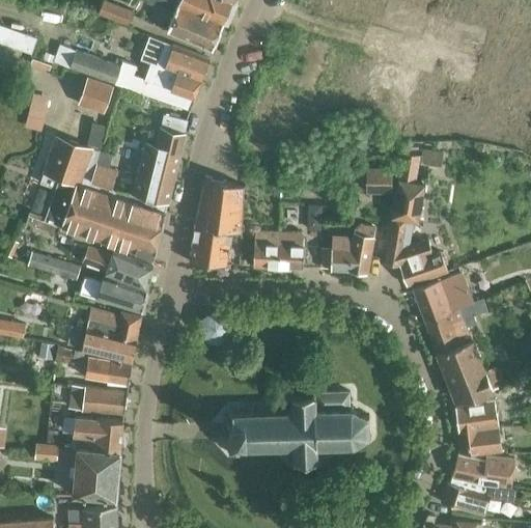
[(136,0),(111,0),(132,9),(136,0)]
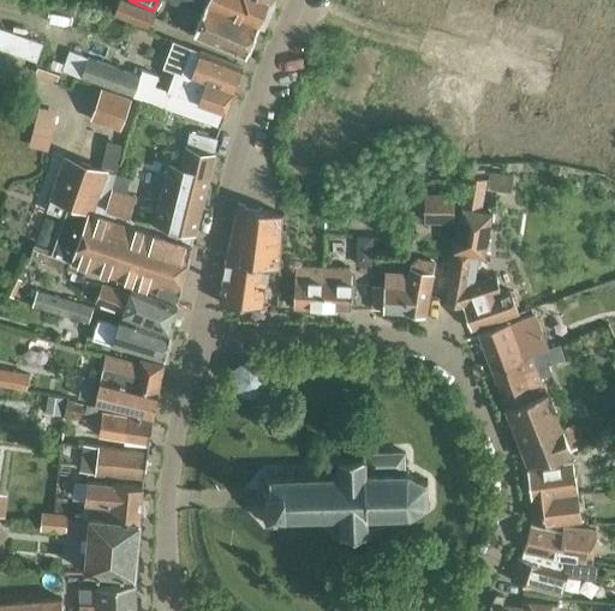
[(257,28),(206,6),(206,7),(187,0),(169,0),(168,6),(201,19),(193,36),(245,58),(257,28)]
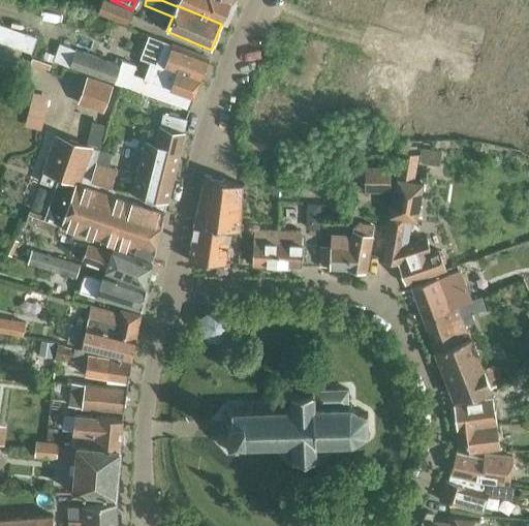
[(179,0),(177,5),(221,24),(225,26),(235,5),(230,3),(231,0),(179,0)]
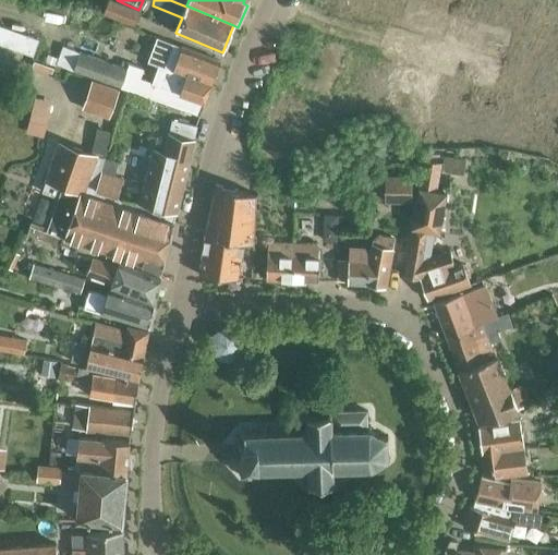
[(51,17),(53,3),(37,1),(35,14),(51,17)]
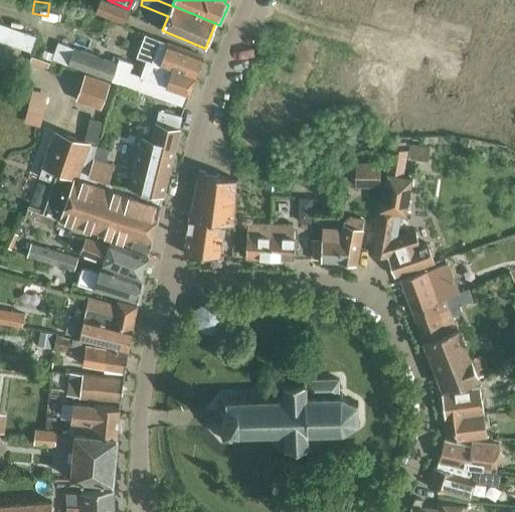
[(95,16),(124,27),(130,12),(101,1),(95,16)]
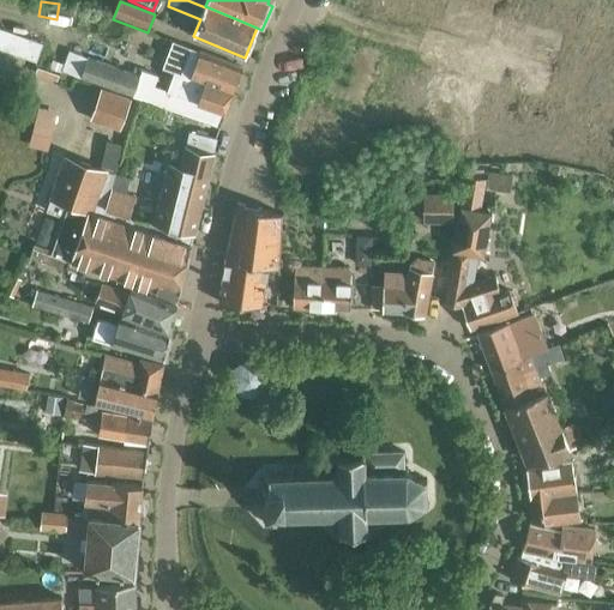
[(0,25),(20,34),(26,17),(0,6),(0,25)]
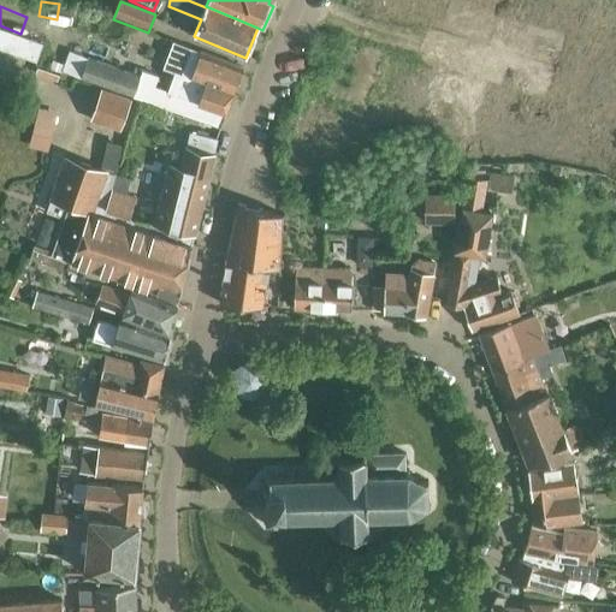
[(0,30),(0,51),(36,64),(42,46),(0,30)]
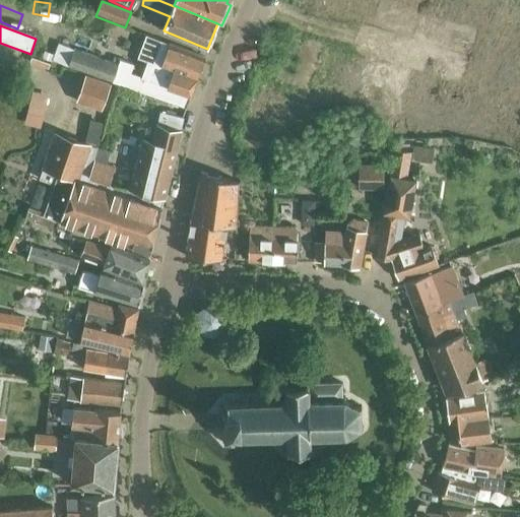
[(137,59),(137,60),(147,63),(195,79),(204,58),(168,45),(145,37),(137,59)]
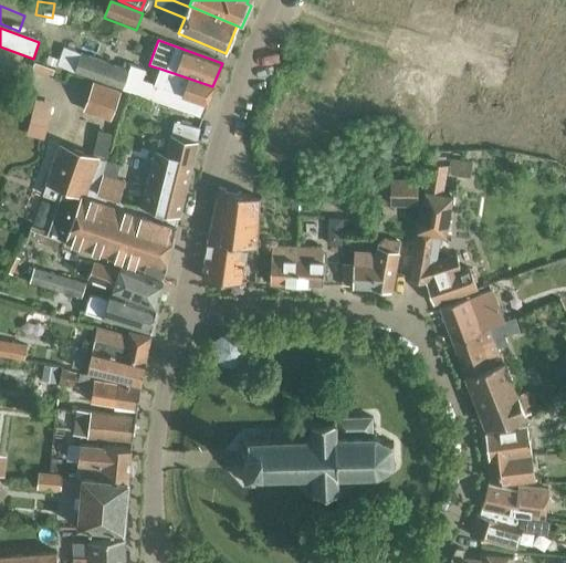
[(64,49),(56,68),(202,120),(207,103),(212,86),(160,69),(154,85),(143,81),(146,71),(124,63),(122,69),(64,49)]
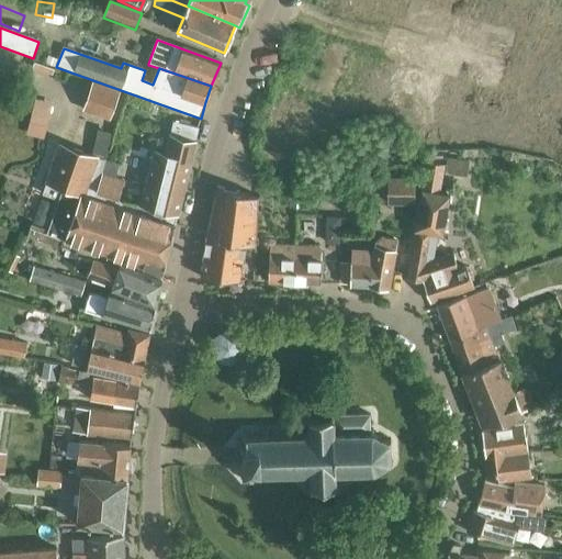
[(81,111),(107,120),(116,92),(91,85),(81,111)]
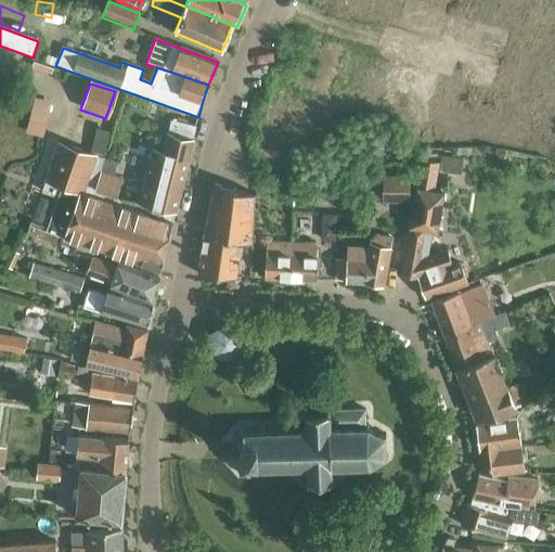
[(28,114),(47,119),(54,92),(36,87),(28,114)]
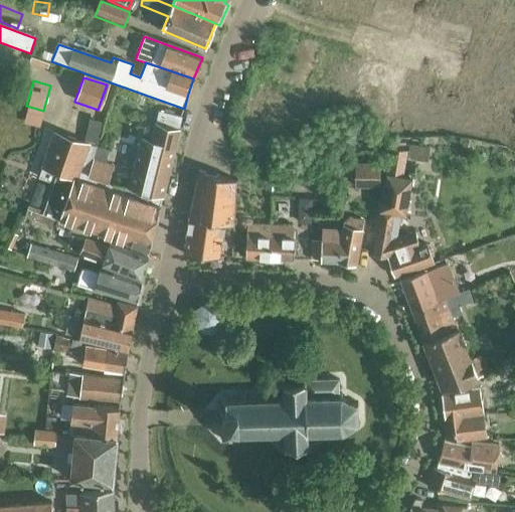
[(141,200),(160,207),(181,118),(159,113),(153,139),(148,138),(147,142),(142,141),(131,190),(142,194),(141,200)]
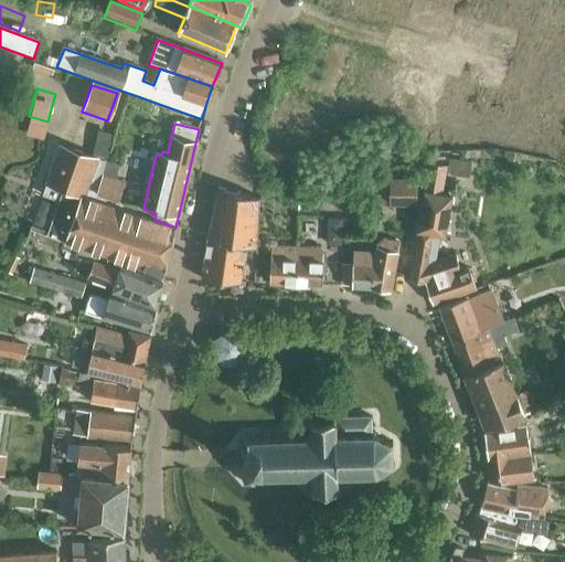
[(94,155),(107,158),(113,135),(99,131),(94,155)]
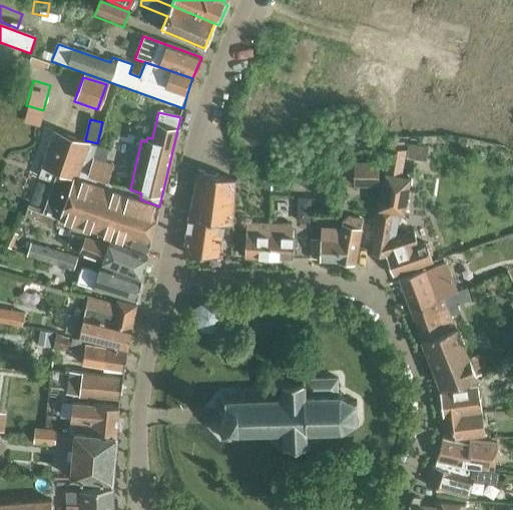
[(86,175),(94,148),(95,146),(53,132),(38,178),(53,183),(44,211),(29,206),(25,217),(85,237),(108,246),(109,241),(119,244),(147,257),(149,250),(159,206),(140,199),(141,193),(130,189),(108,182),(86,175)]
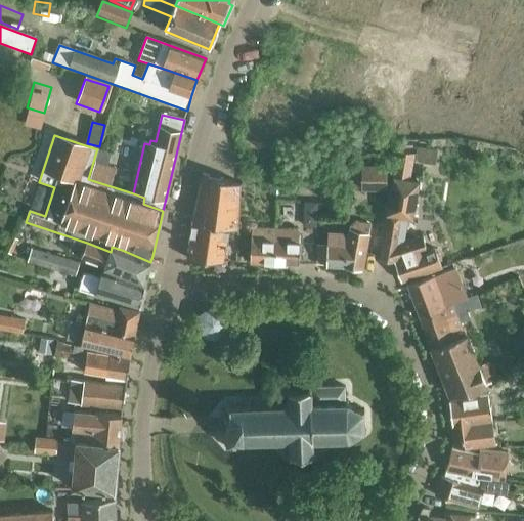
[(88,179),(111,186),(116,169),(107,166),(111,156),(96,152),(88,179)]
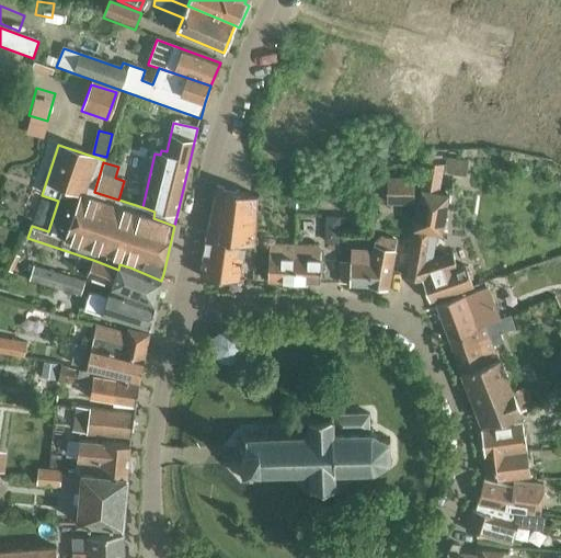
[(418,204),(405,279),(422,282),(428,303),(435,300),(472,288),(465,268),(456,271),(451,254),(431,262),(436,235),(441,236),(447,195),(438,193),(442,173),(443,167),(442,167),(425,163),(418,204)]
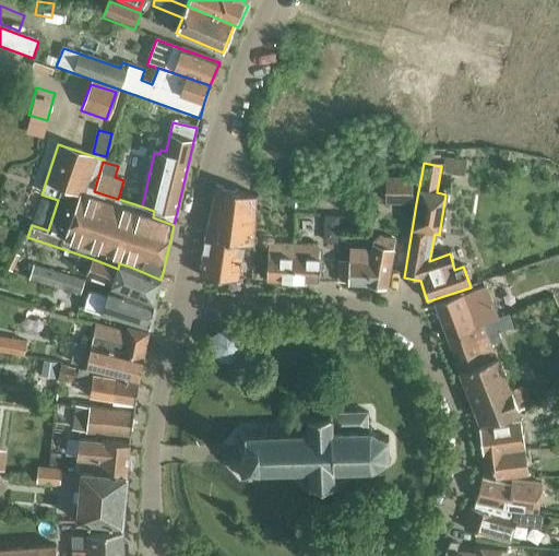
[(413,178),(385,178),(385,206),(414,205),(413,178)]
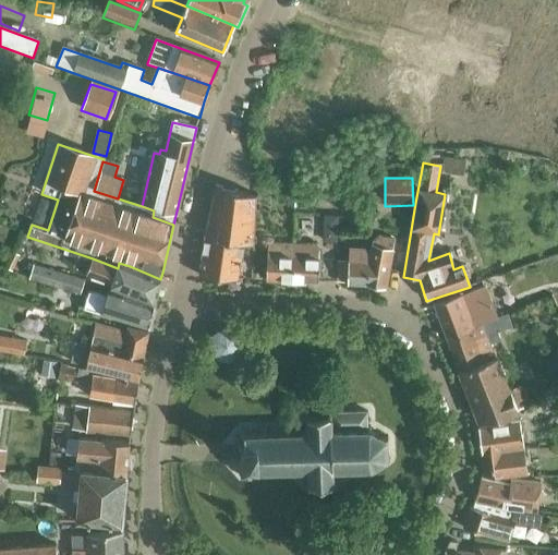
[(243,243),(253,245),(256,196),(215,188),(204,239),(197,277),(238,279),(243,243)]
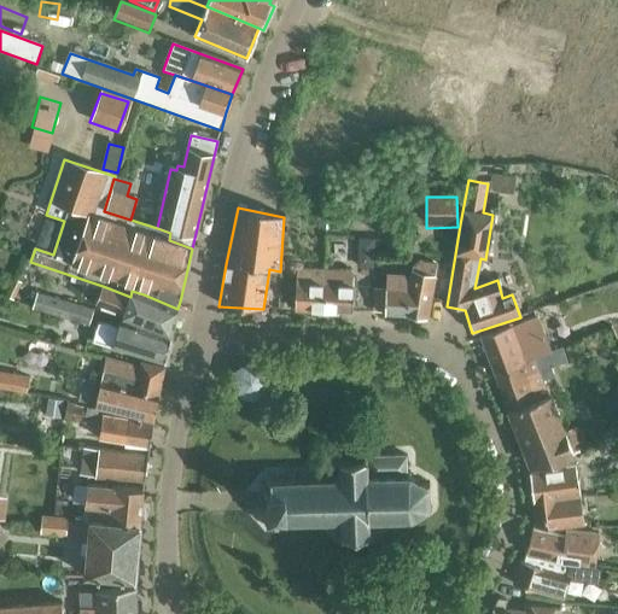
[(371,268),(372,255),(359,255),(357,268),(371,268)]
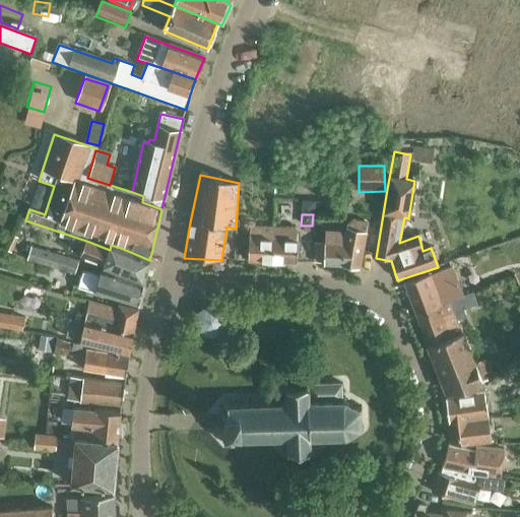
[(314,244),(313,264),(323,264),(323,265),(340,266),(359,269),(362,256),(367,224),(352,222),(346,225),(345,234),(324,233),(324,244),(314,244)]
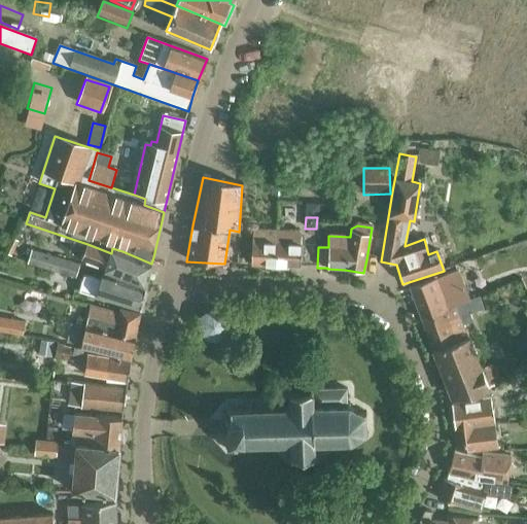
[(275,267),(276,231),(252,231),(251,265),(275,267)]
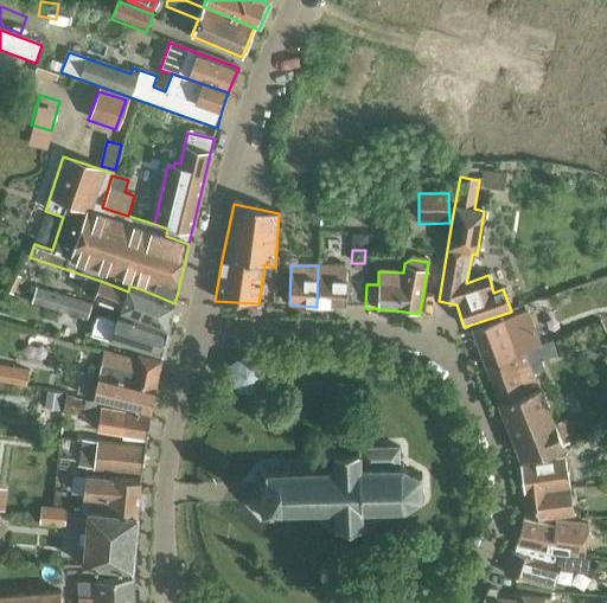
[(318,265),(317,307),(345,308),(347,273),(344,267),(318,265)]
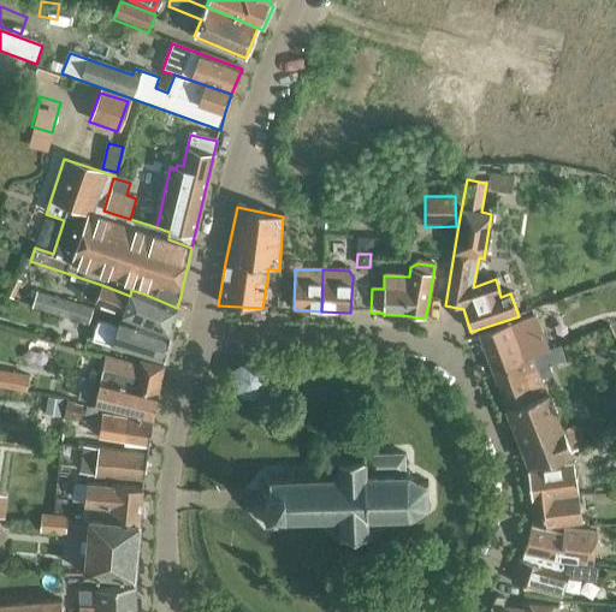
[(171,334),(177,308),(143,293),(131,290),(130,296),(102,285),(96,303),(124,314),(123,318),(171,334)]
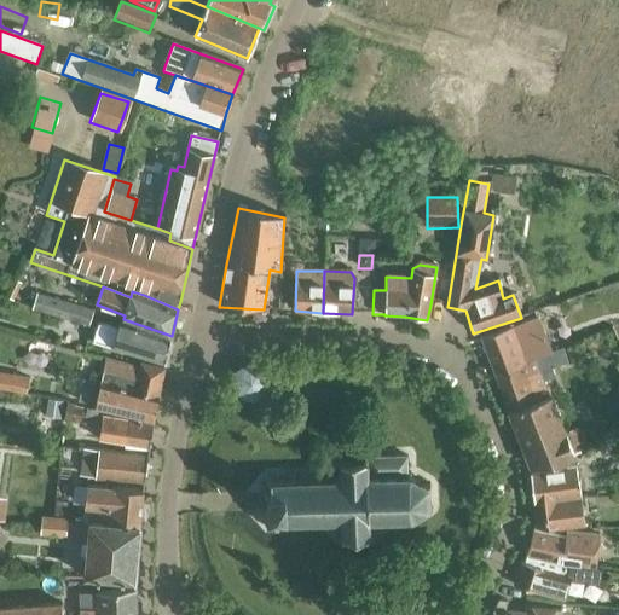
[(65,321),(71,305),(36,294),(32,311),(65,321)]
